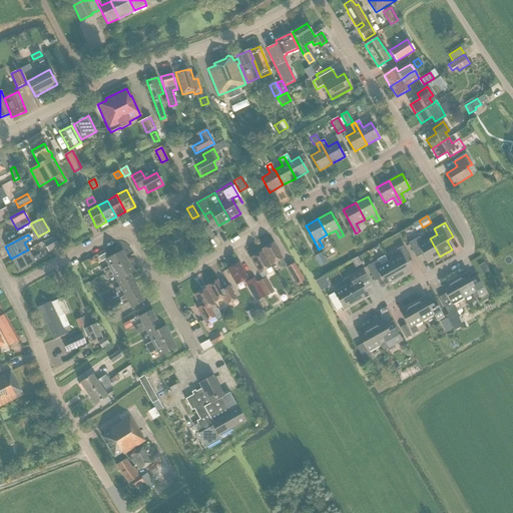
[(48,252),(59,246),(53,236),(43,242),(48,252)]
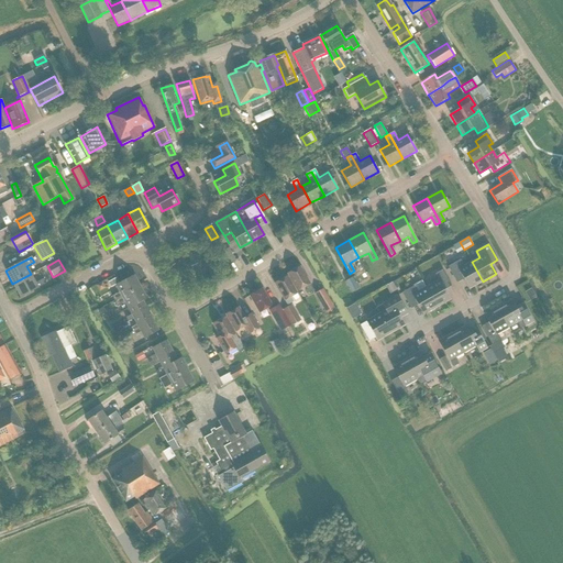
[(460,260),(454,263),(448,267),(456,283),(463,279),(468,289),(483,282),(472,262),(464,266),(460,260)]
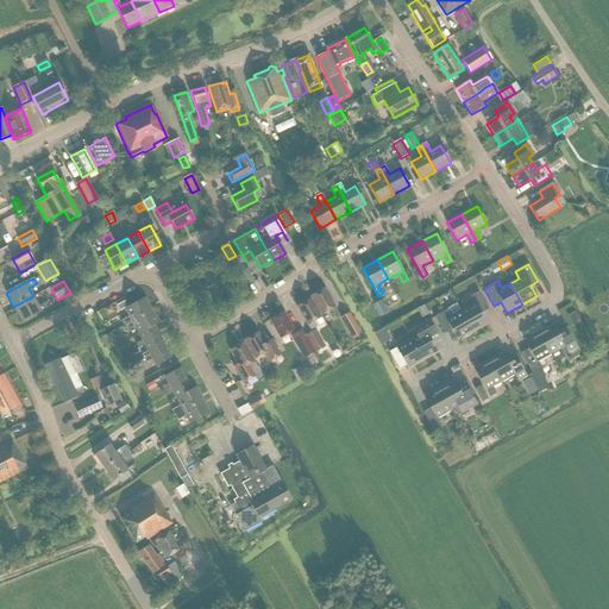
[(340,315),(325,289),(312,297),(322,315),(330,311),(334,319),(340,315)]
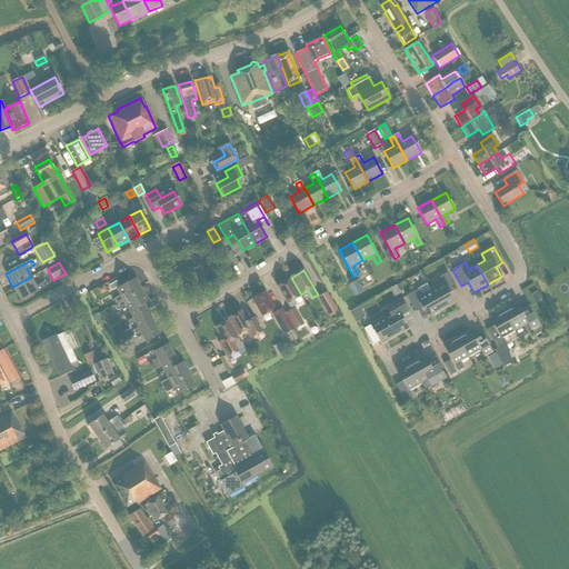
[(430,291),(441,310),(455,302),(449,293),(456,289),(447,273),(439,278),(443,283),(430,291)]
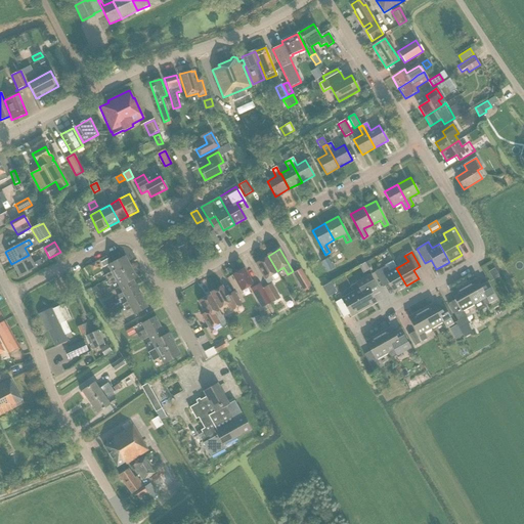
[(29,255),(11,264),(18,277),(36,268),(43,264),(40,260),(33,263),(29,255)]
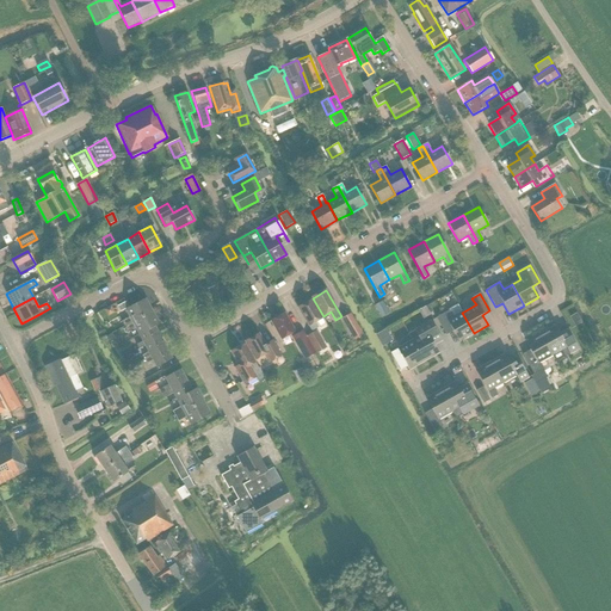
[(123,326),(152,310),(144,300),(125,309),(130,316),(121,321),(123,326)]
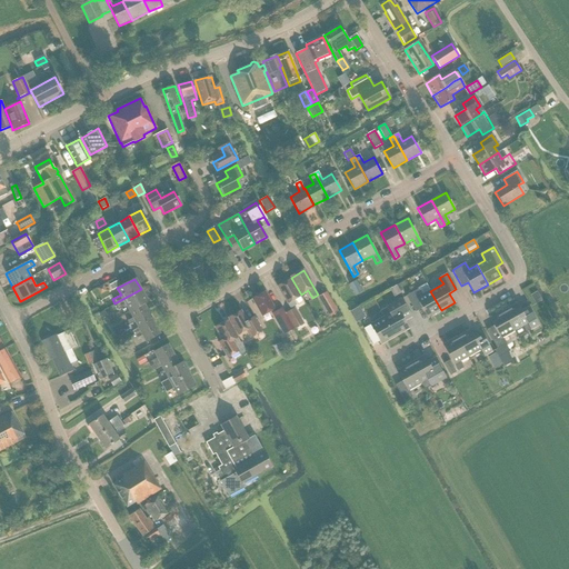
[(120,285),(117,280),(109,285),(111,290),(120,285)]
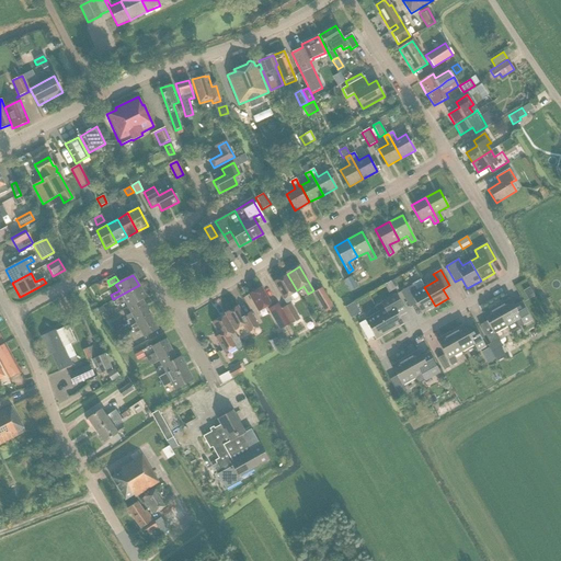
[(286,304),(292,300),(289,297),(296,293),(286,276),(274,283),(286,304)]
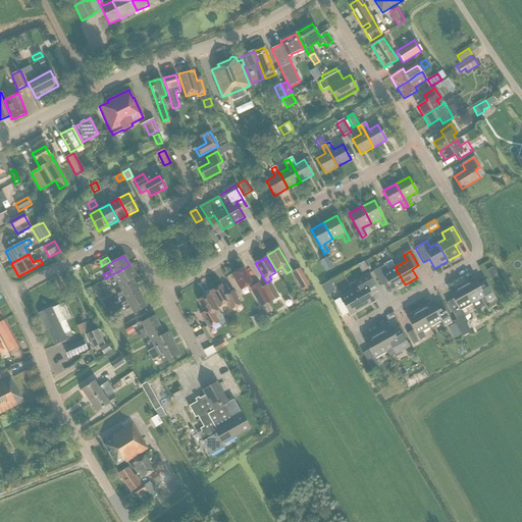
[(325,271),(332,267),(326,257),(319,261),(325,271)]
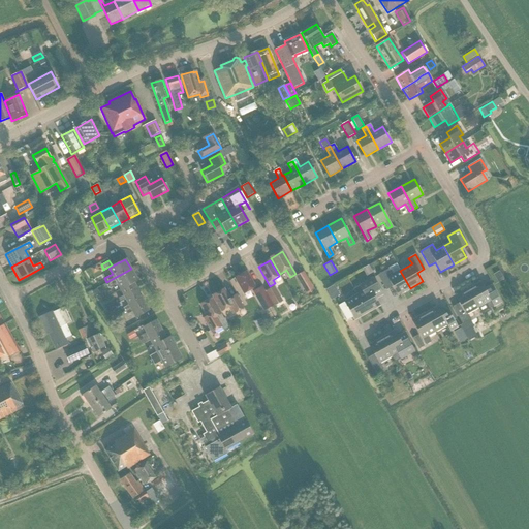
[(121,290),(133,283),(137,281),(131,269),(106,282),(110,287),(117,283),(121,290)]
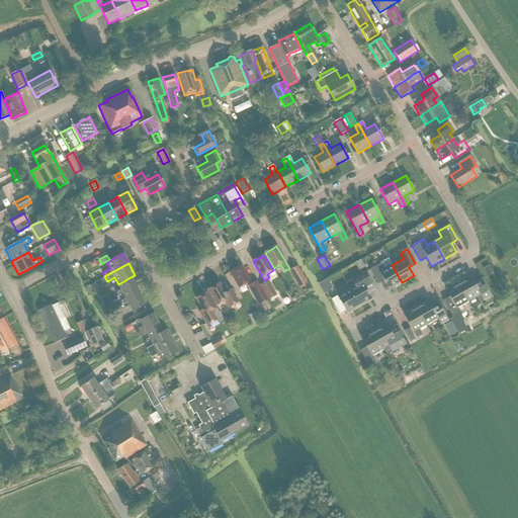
[(384,269),(381,263),(369,270),(377,284),(384,281),(390,289),(402,282),(392,265),(384,269)]
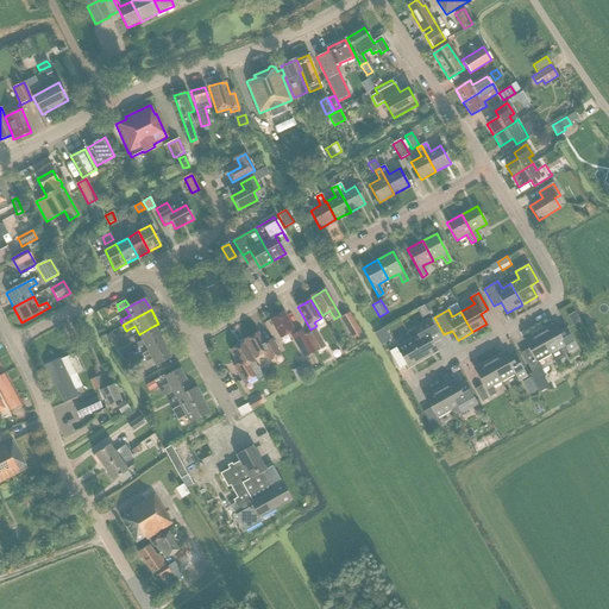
[(281,339),(295,332),(284,313),(270,320),(281,339)]
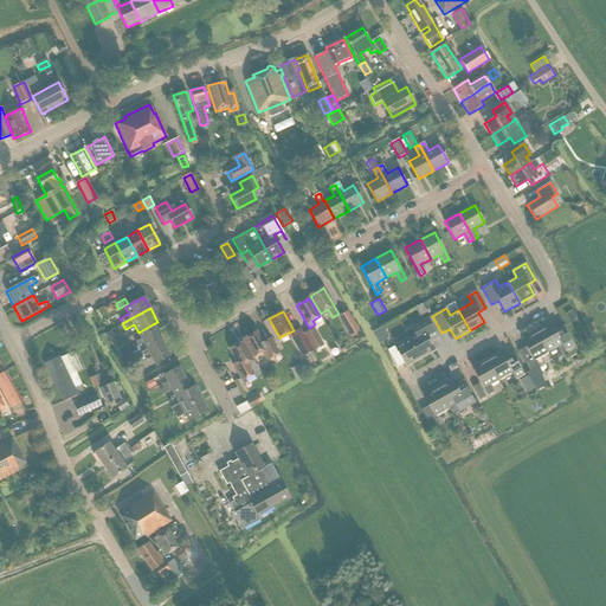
[(348,333),(355,328),(347,313),(339,317),(348,333)]
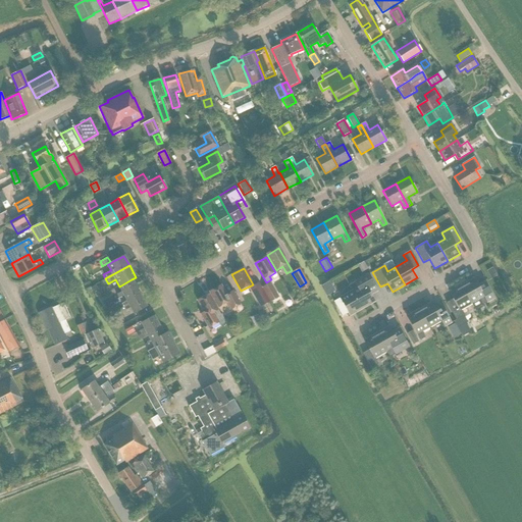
[(352,292),(362,309),(374,302),(369,293),(376,290),(368,274),(356,281),(359,288),(352,292)]
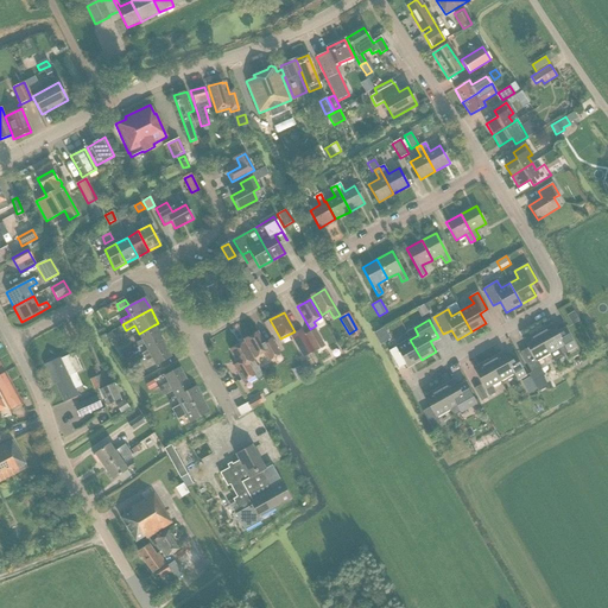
[(538,333),(550,354),(558,349),(562,355),(575,348),(565,331),(558,335),(552,324),(538,333)]
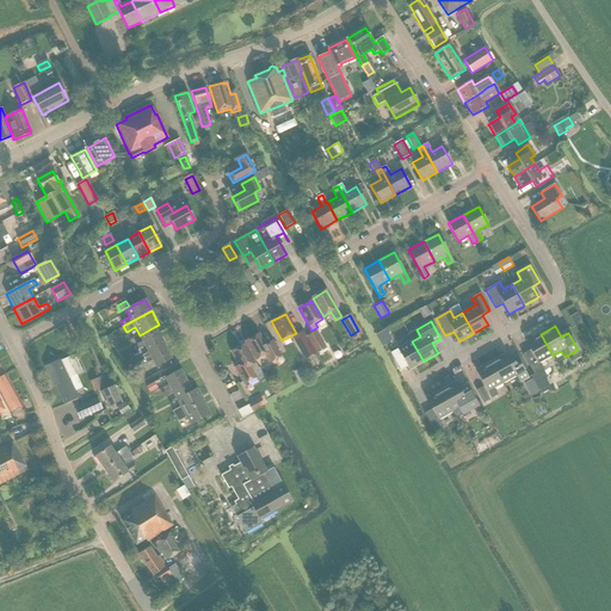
[(146,345),(160,338),(154,327),(140,335),(143,341),(136,345),(139,349),(146,345)]
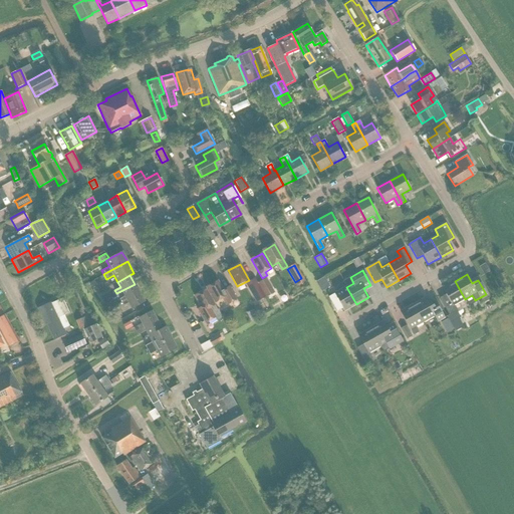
[(324,277),(315,282),(318,288),(327,283),(324,277)]
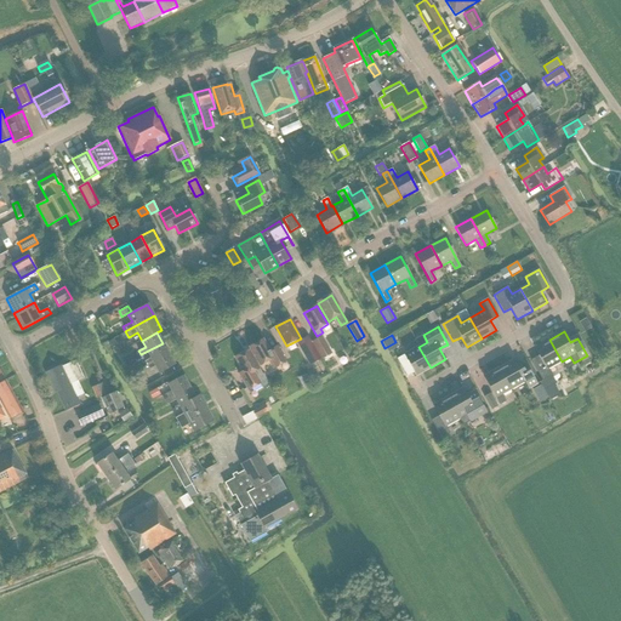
[(322,359),(311,342),(308,336),(296,342),(309,365),(322,359)]
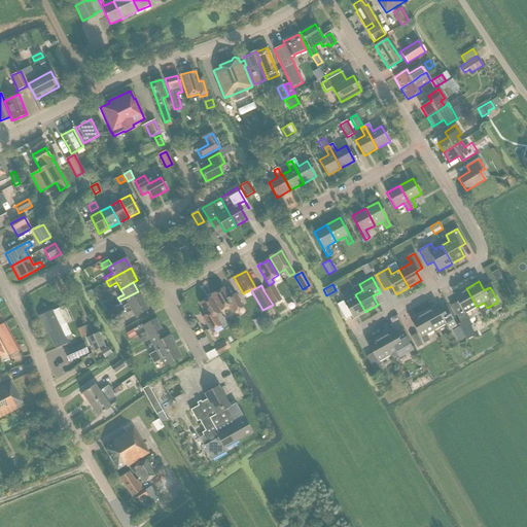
[(264,290),(273,305),(281,300),(273,285),(264,290)]
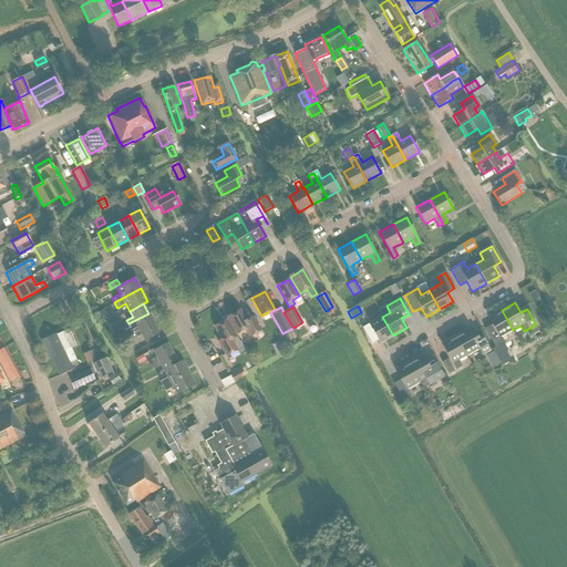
[(254,334),(240,310),(227,317),(237,334),(245,330),(249,338),(254,334)]
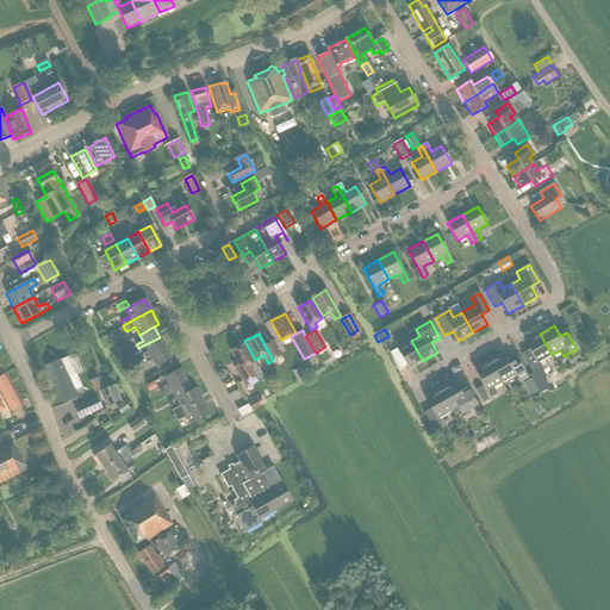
[(536,363),(552,355),(540,334),(524,342),(536,363)]
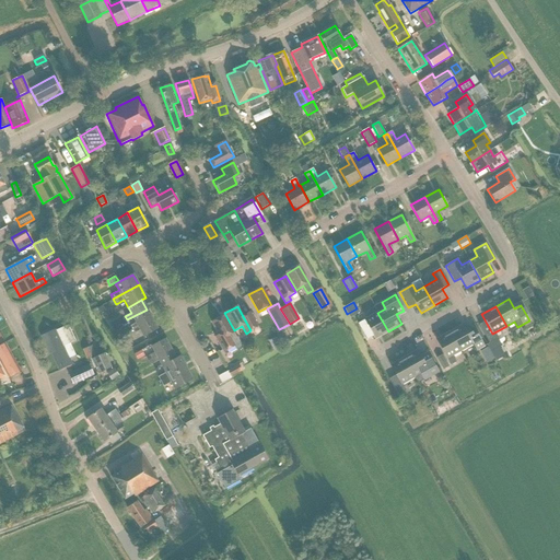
[(132,330),(152,319),(147,310),(133,316),(136,323),(130,326),(132,330)]
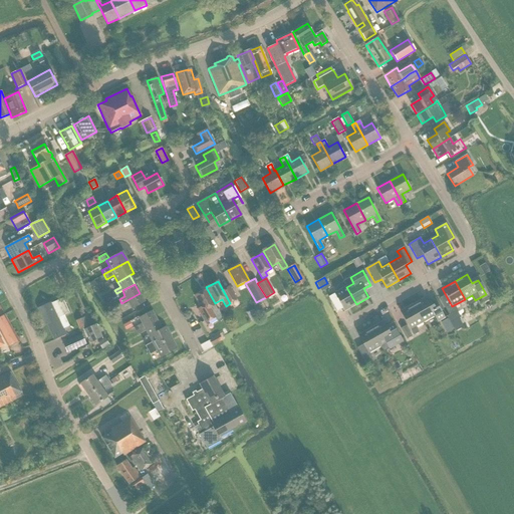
[(344,311),(356,304),(346,287),(334,293),(344,311)]
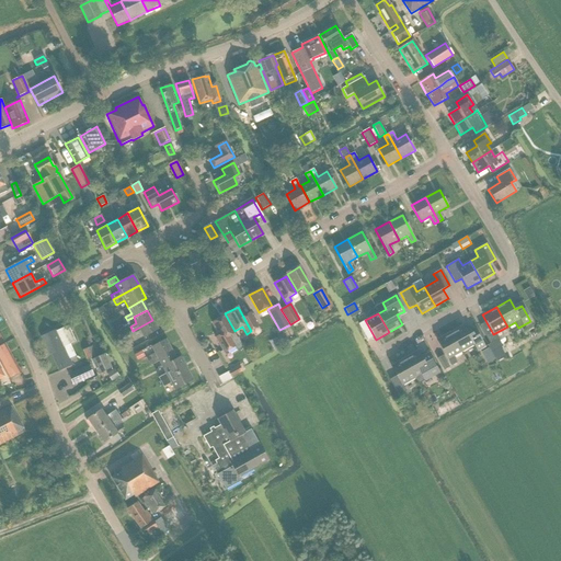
[(224,353),(236,346),(229,336),(235,333),(225,316),(212,323),(219,335),(215,338),(224,353)]
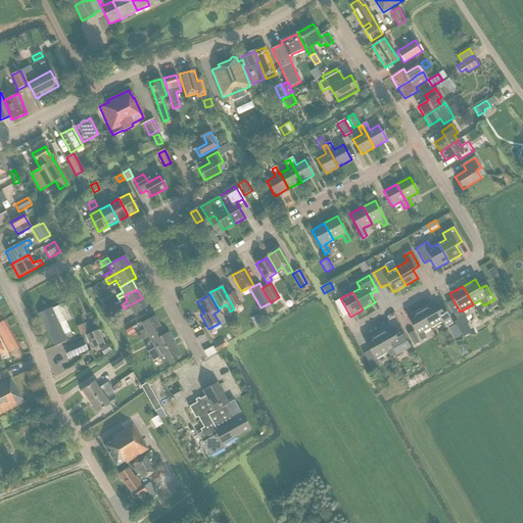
[(142,298),(124,308),(126,312),(131,308),(135,315),(147,307),(142,298)]
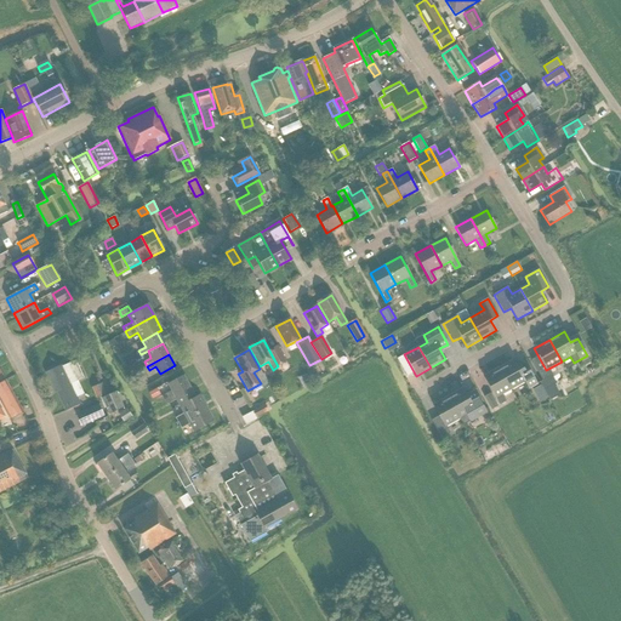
[(62,366),(46,372),(52,387),(55,386),(66,410),(79,404),(70,385),(84,379),(75,360),(62,366)]
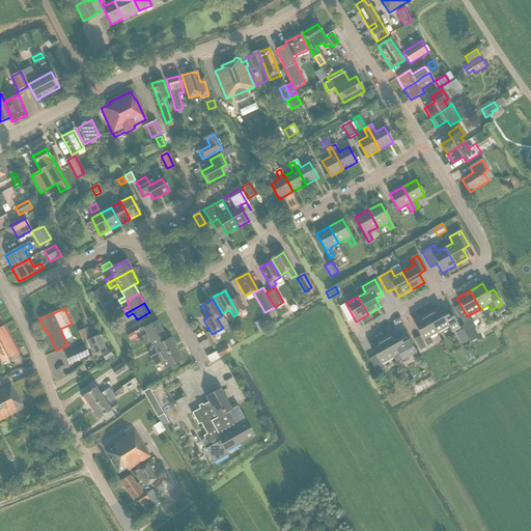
[(426,315),(437,333),(448,327),(452,332),(458,329),(450,313),(444,317),(439,308),(426,315)]
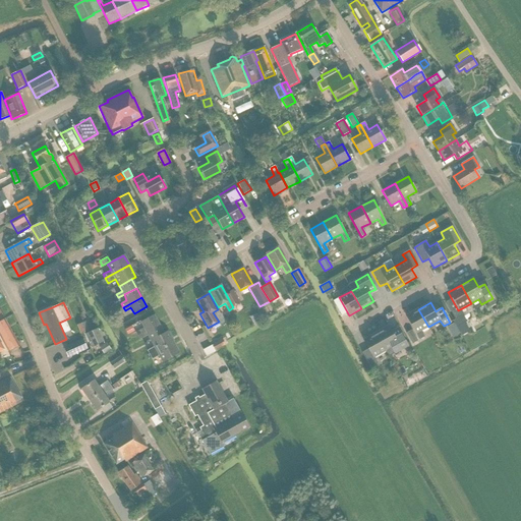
[(265,317),(275,313),(272,306),(262,310),(265,317)]
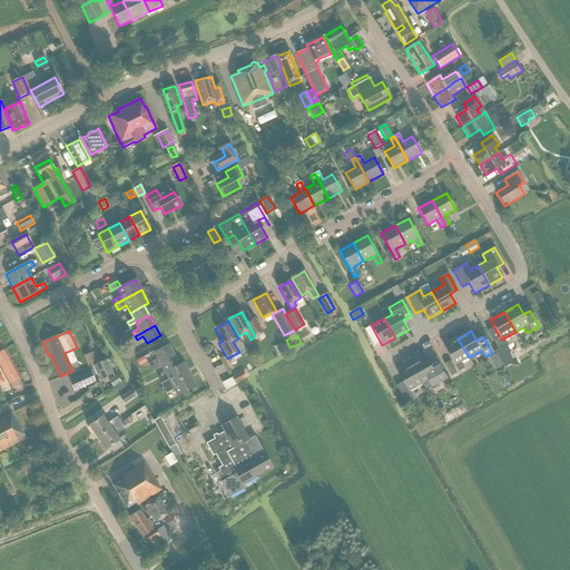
[(461,362),(469,357),(458,338),(444,346),(459,372),(464,369),(461,362)]
